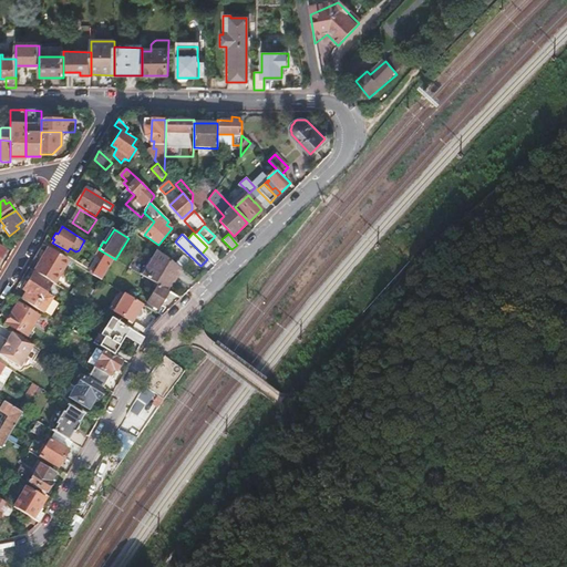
[(34,271),(55,284),(68,263),(70,260),(49,248),(48,250),(34,271)]
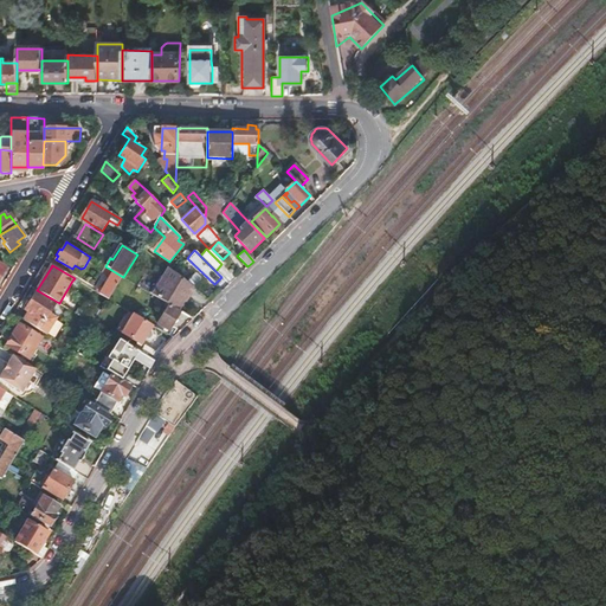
[(100,288),(97,292),(110,300),(123,277),(105,266),(102,271),(111,277),(104,290),(100,288)]
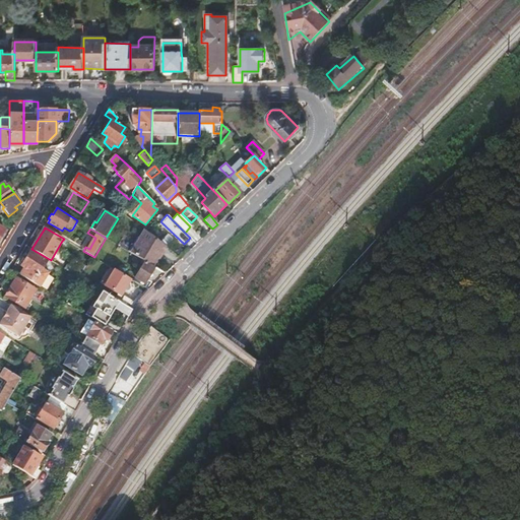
[(145,261),(152,266),(160,253),(163,254),(168,248),(145,231),(130,253),(145,261)]
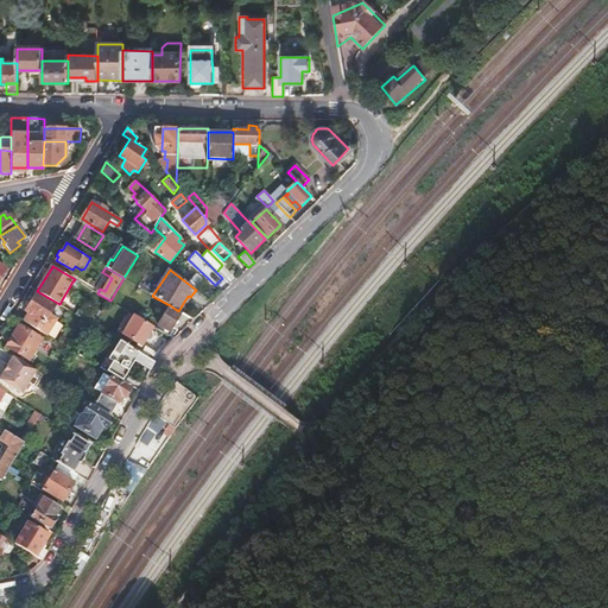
[(24,322),(46,336),(56,320),(49,315),(55,305),(36,293),(25,311),(29,314),(24,322)]
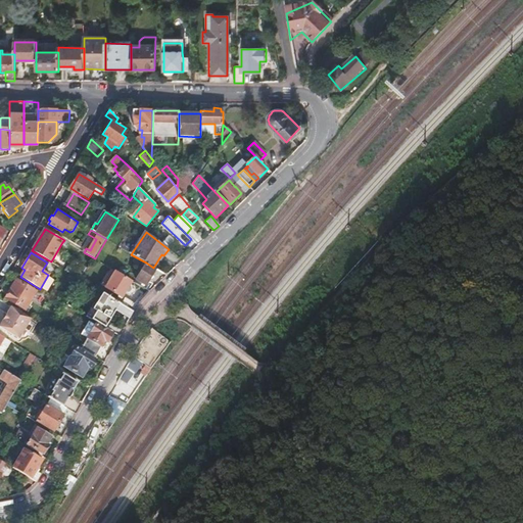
[(136,278),(145,284),(146,283),(155,269),(153,268),(146,263),(136,278)]
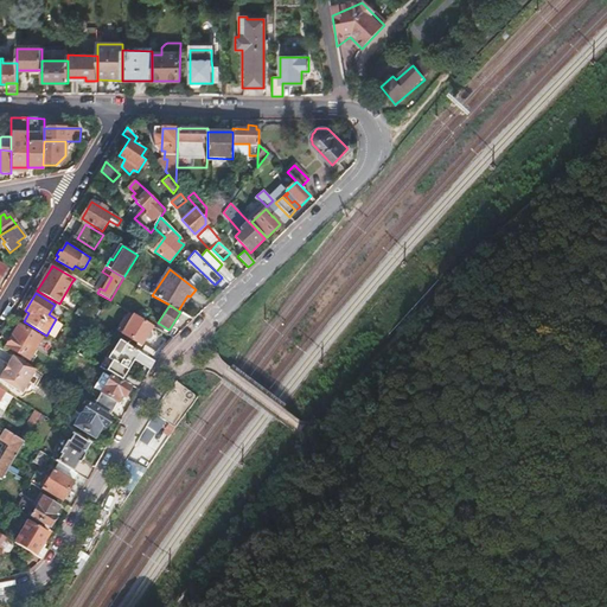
[(140,345),(153,325),(134,314),(133,317),(129,314),(121,330),(123,331),(122,333),(140,345)]
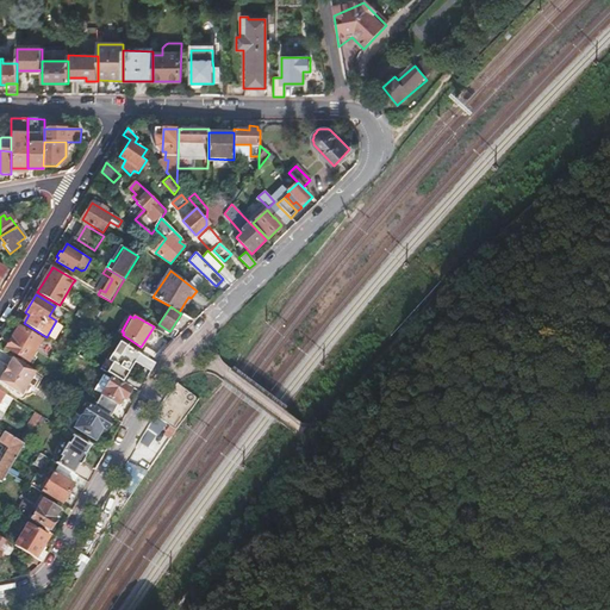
[(19,328),(7,348),(29,361),(41,341),(19,328)]
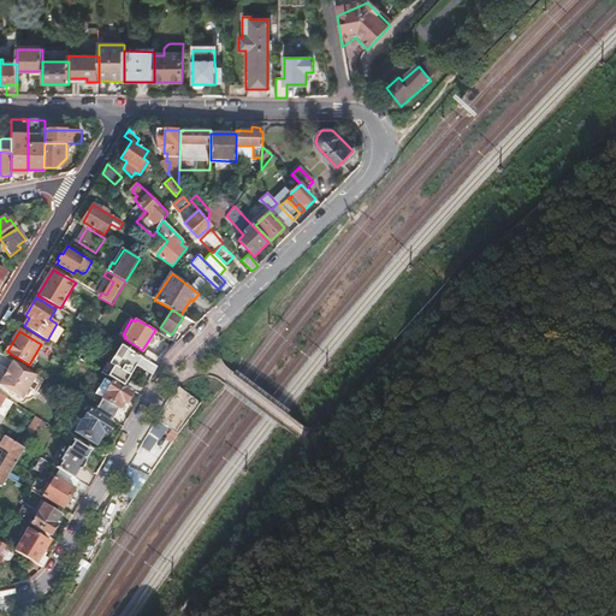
[(146,348),(141,355),(142,355),(159,365),(164,357),(146,347),(146,348)]
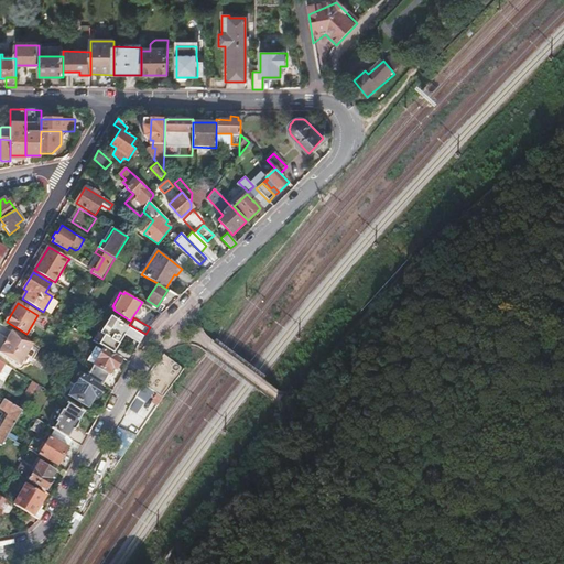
[(77,321),(72,328),(79,334),(85,325),(77,321)]
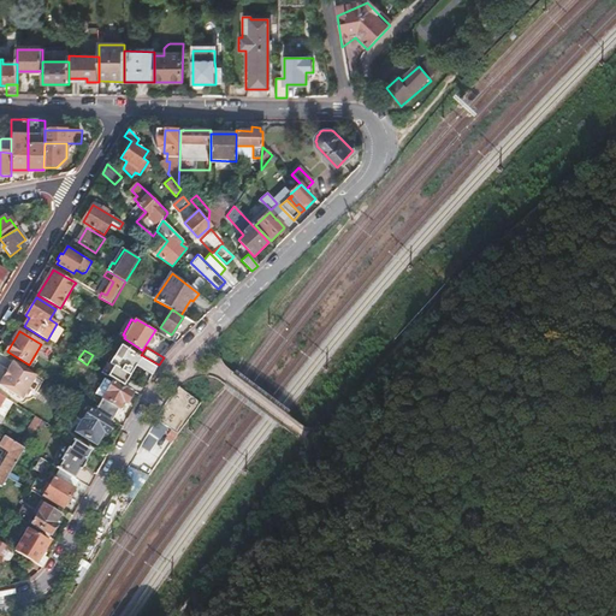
[(154,373),(159,365),(142,355),(141,355),(137,353),(106,373),(122,383),(124,384),(137,363),(154,373)]
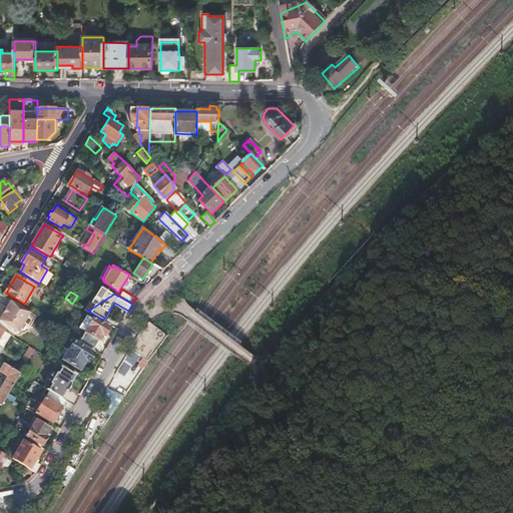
[(0,321),(18,333),(30,313),(11,301),(0,319),(0,321)]
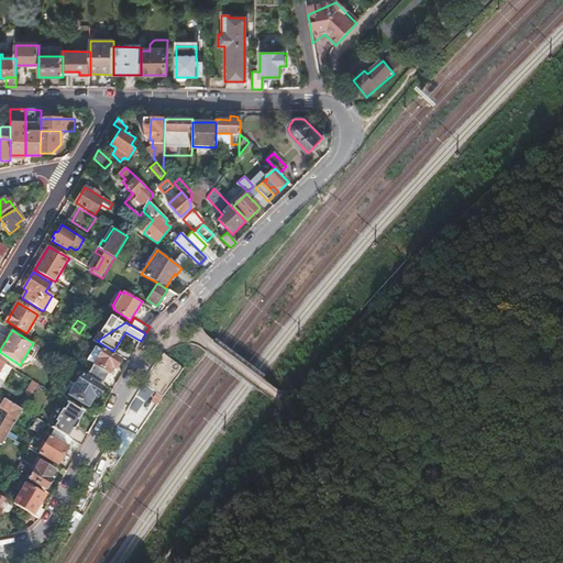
[(102,346),(87,373),(102,382),(112,365),(116,367),(121,357),(102,346)]
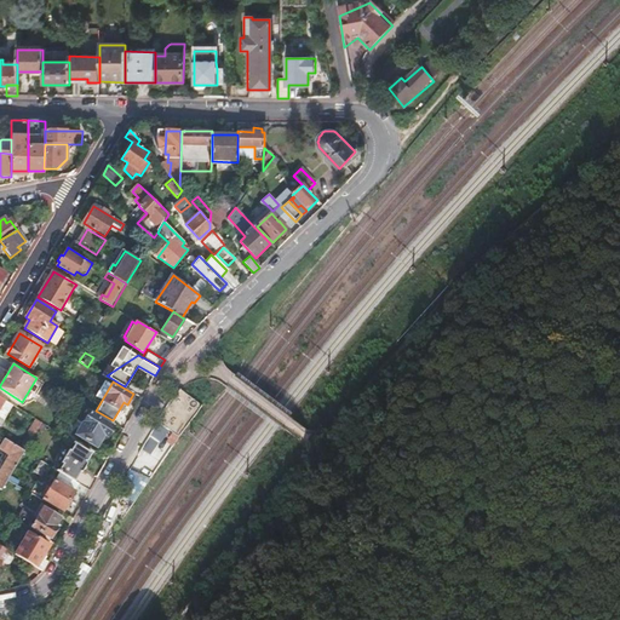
[(150,478),(200,402),(179,389),(130,465),(150,478)]
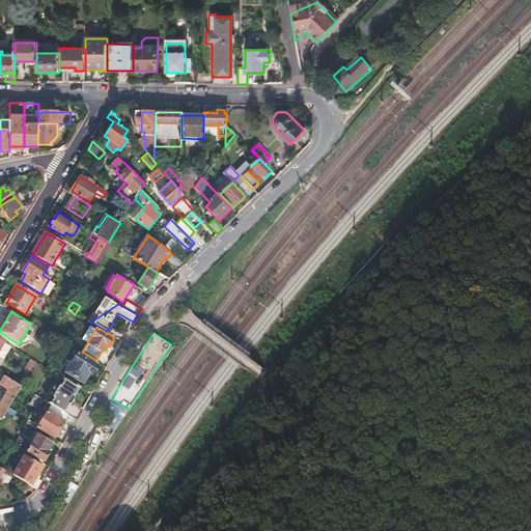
[(75,351),(63,371),(82,382),(83,380),(85,380),(87,375),(86,373),(88,370),(90,372),(96,362),(75,351)]
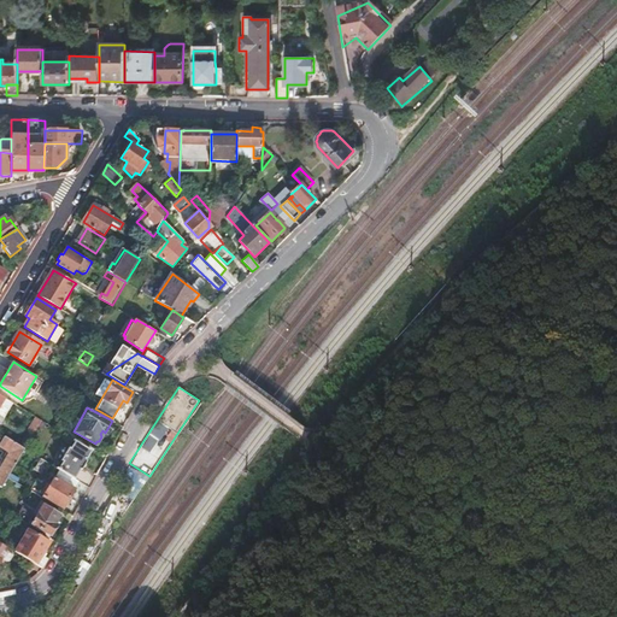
[(36,418),(28,432),(33,435),(41,421),(36,418)]
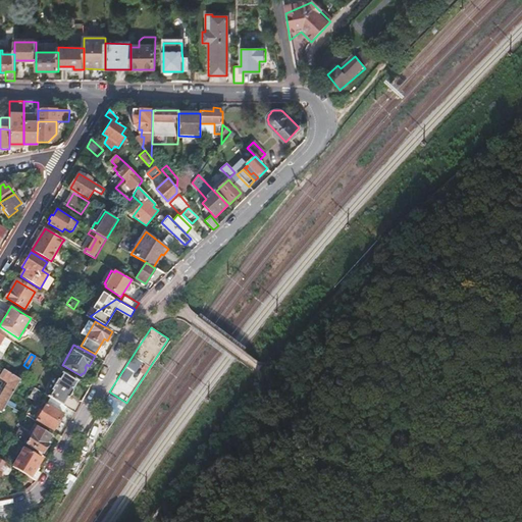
[(23,365),(16,376),(20,379),(28,368),(23,365)]
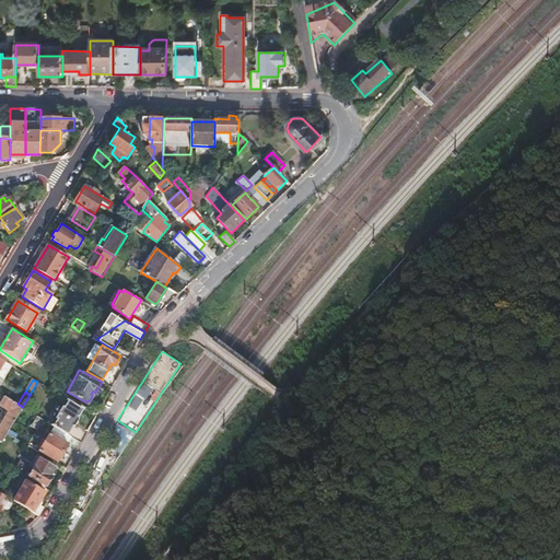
[(0,405),(9,410),(0,423),(0,441),(1,442),(7,433),(22,407),(18,404),(4,396),(0,403),(0,405)]
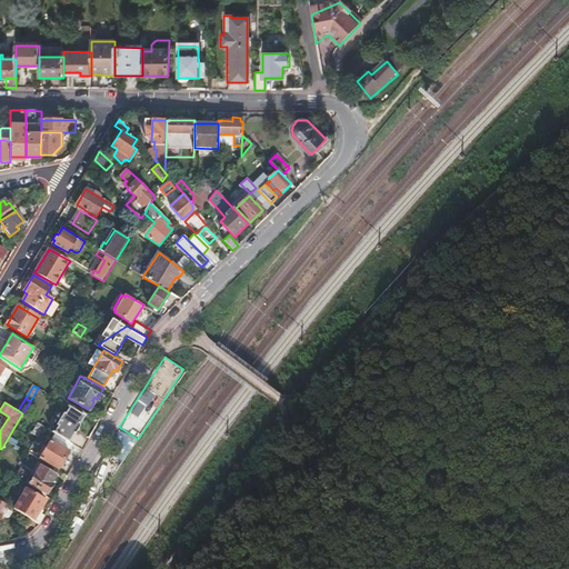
[(53,430),(52,431),(68,441),(73,432),(76,430),(77,427),(79,425),(78,423),(83,415),(68,406),(67,408),(53,430)]
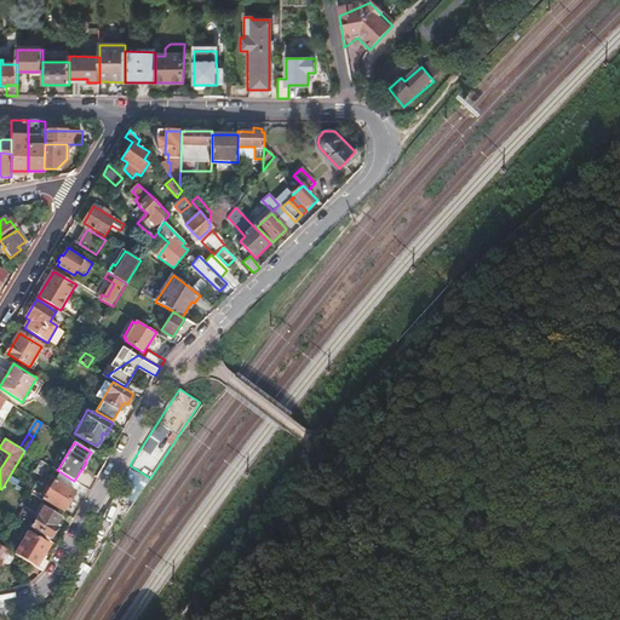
[(56,468),(58,469),(73,445),(70,443),(69,447),(67,447),(65,447),(63,447),(61,448),(59,449),(58,452),(57,453),(57,455),(56,457),(56,459),(56,461),(57,463),(58,465),(56,468)]
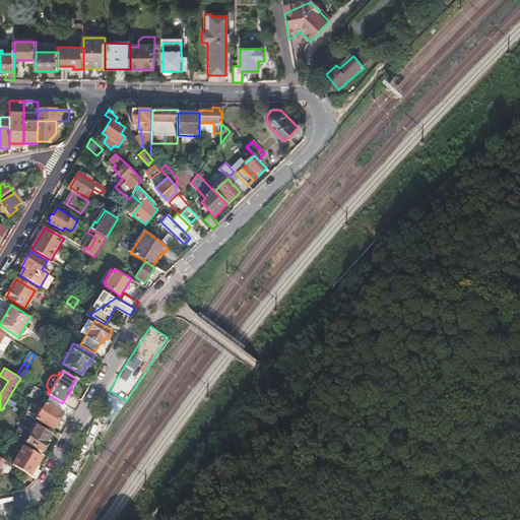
[(31,397),(38,387),(33,385),(26,394),(31,397)]
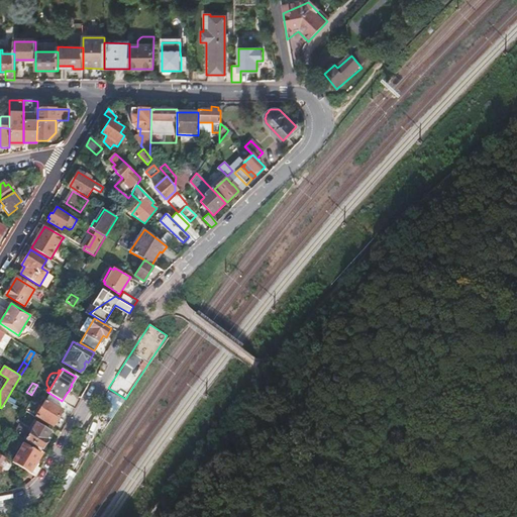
[(44,398),(35,414),(53,424),(63,408),(44,398)]
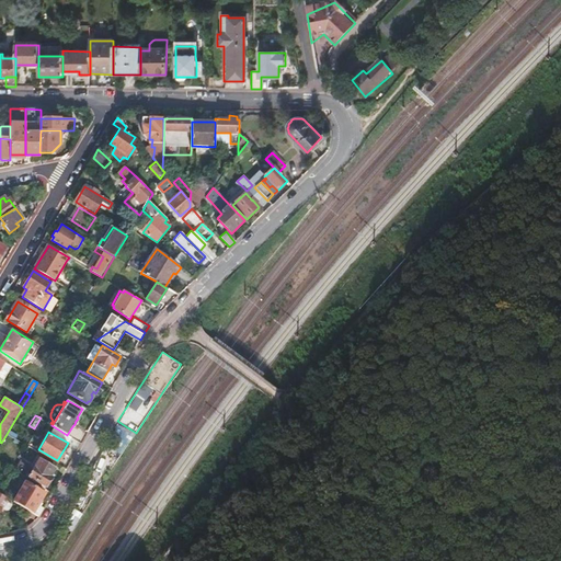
[(39,457),(30,474),(44,483),(55,466),(39,457)]
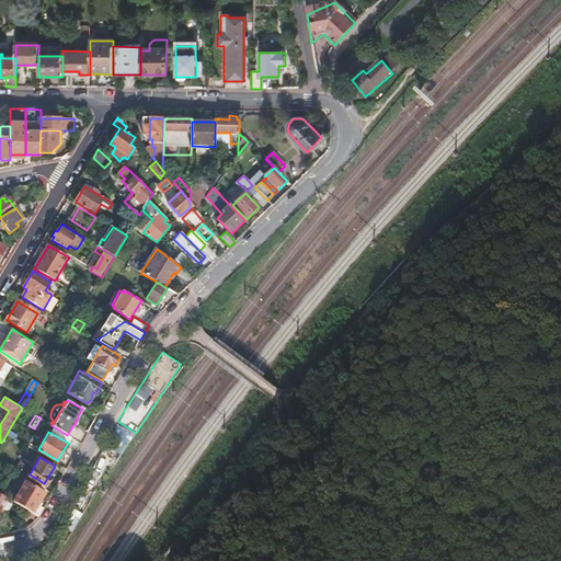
[(26,481),(15,501),(33,512),(39,515),(44,506),(37,503),(44,492),(26,481)]
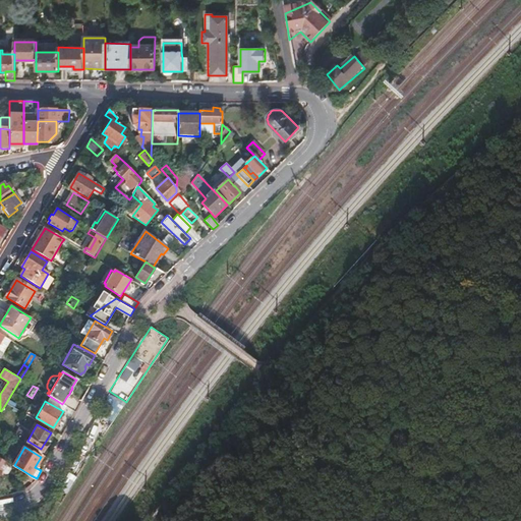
All buildings are outlined.
